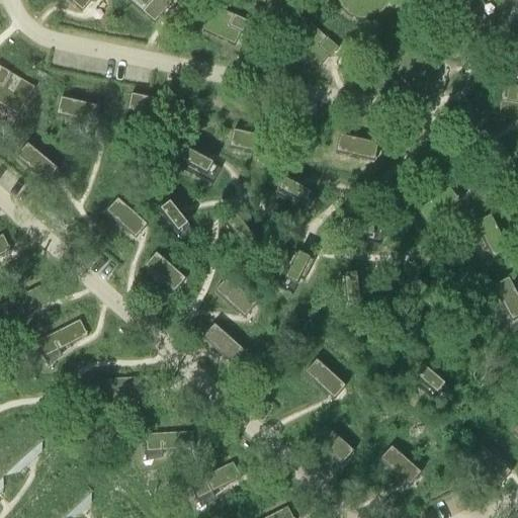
[(133,0),(154,18),(170,0),(133,0)]
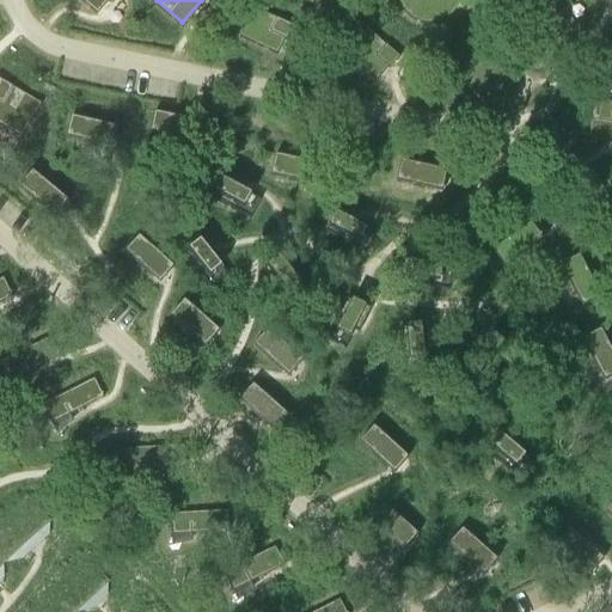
[(256,0),(255,0),(240,28),(276,49),(292,19),(256,0)]
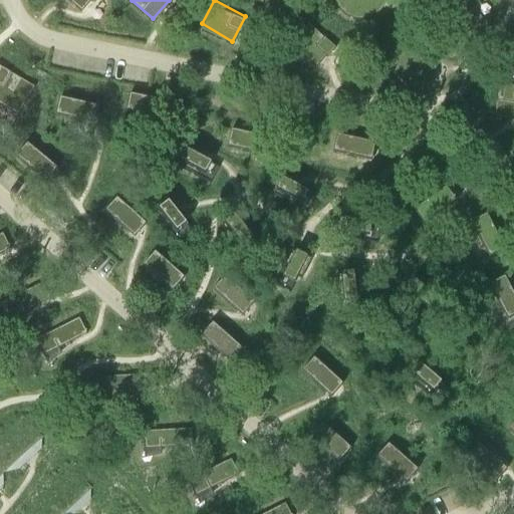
[(336,0),(338,4),(340,7),(343,9),(346,12),(350,14),(353,15),(357,16),(361,16),(365,16),(369,15),(372,14),(376,12),(379,9),(382,7),(384,4),(387,0),(336,0)]
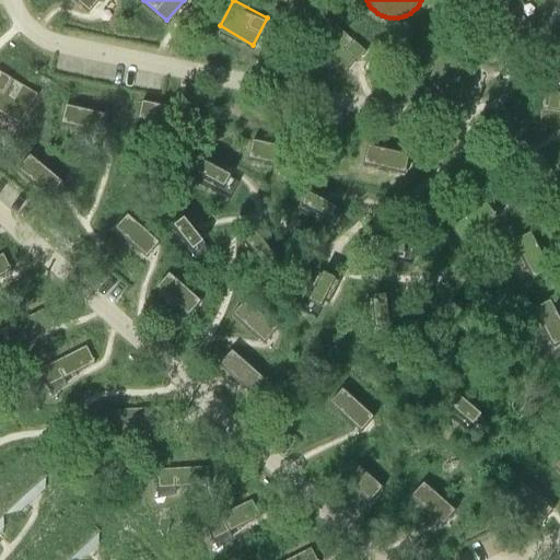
[(515,0),(470,0),(497,41),(528,19),(515,0)]
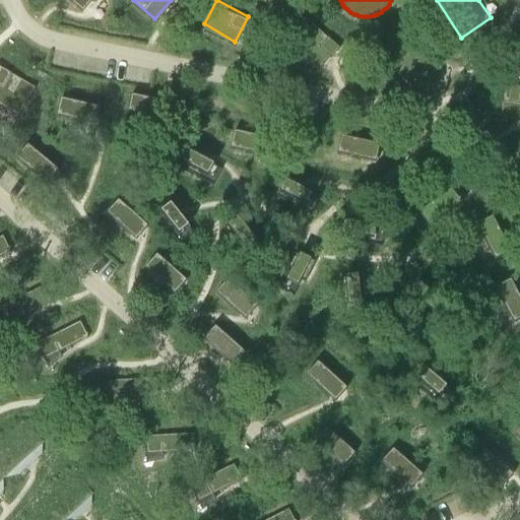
[(314,17),(295,39),(320,61),(339,40),(314,17)]
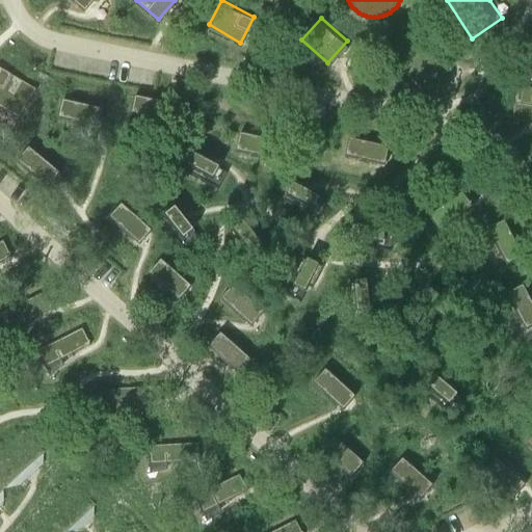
[(419,45),(407,72),(440,86),(452,59),(419,45)]
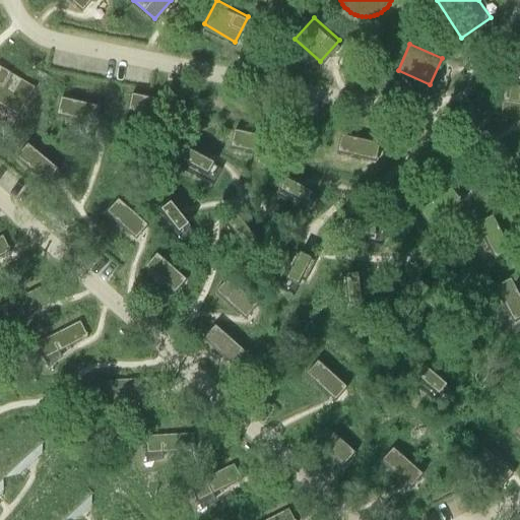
[(0,58),(0,99),(17,110),(36,80),(0,58)]
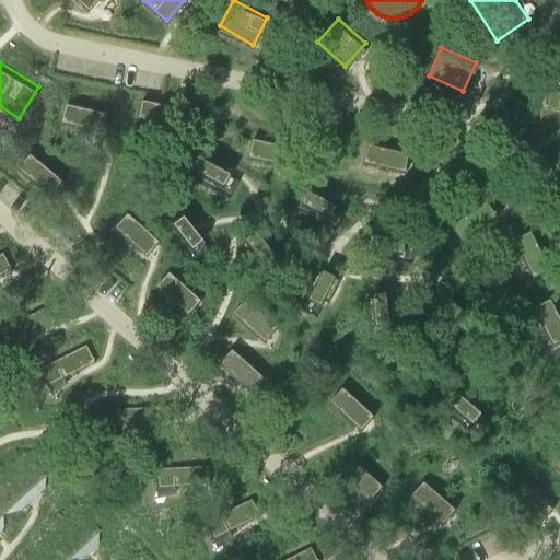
[(559,89),(545,86),(539,125),(559,127),(559,89)]
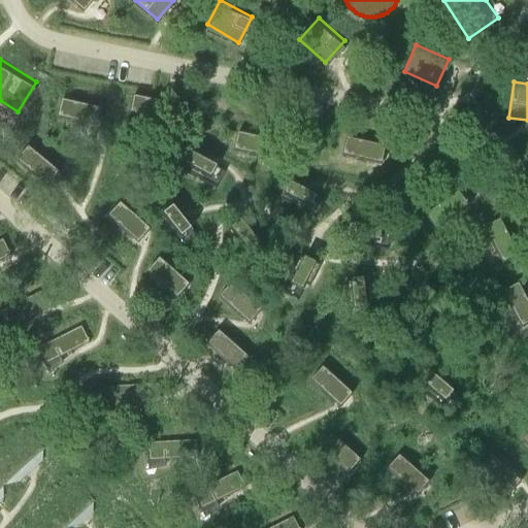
[(131,90),(127,108),(168,118),(172,99),(131,90)]
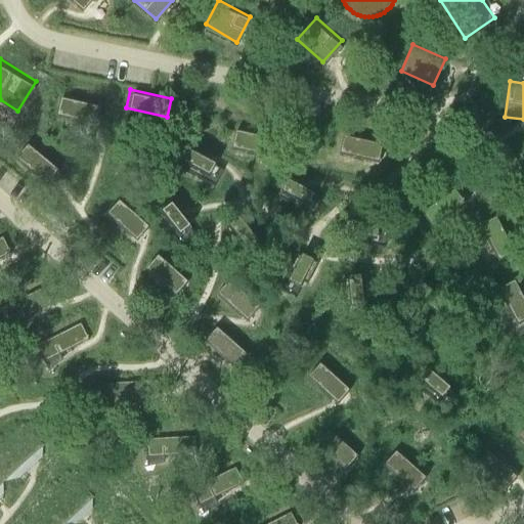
[(62,91),(57,111),(98,120),(102,100),(62,91)]
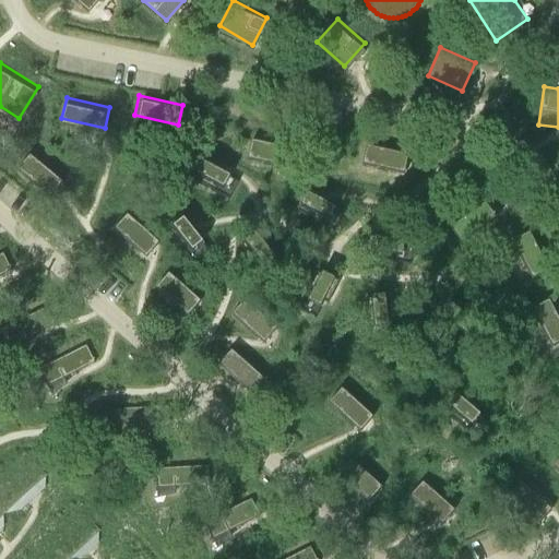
[(251,135),(246,156),(289,166),(294,145),(251,135)]
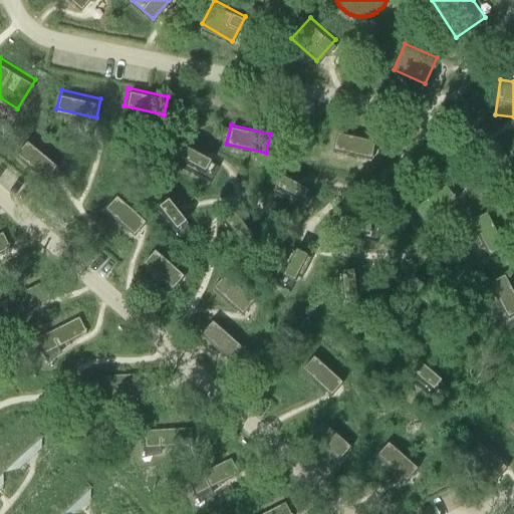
[(337,131),(332,149),(372,158),(376,140),(337,131)]
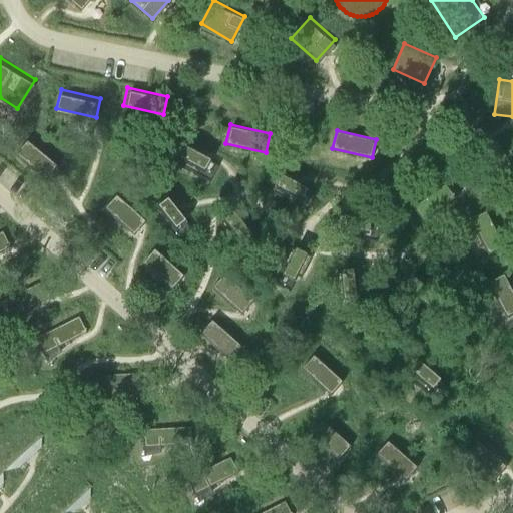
[(23,134),(12,148),(42,175),(54,161),(23,134)]
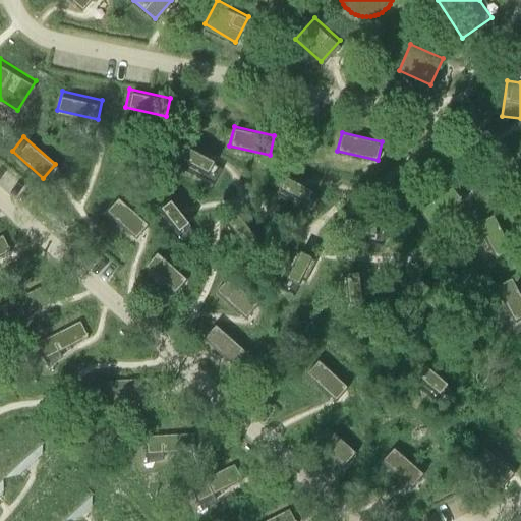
[(185,146),(176,163),(212,180),(221,163),(205,155),(208,149),(191,140),(188,148),(185,146)]
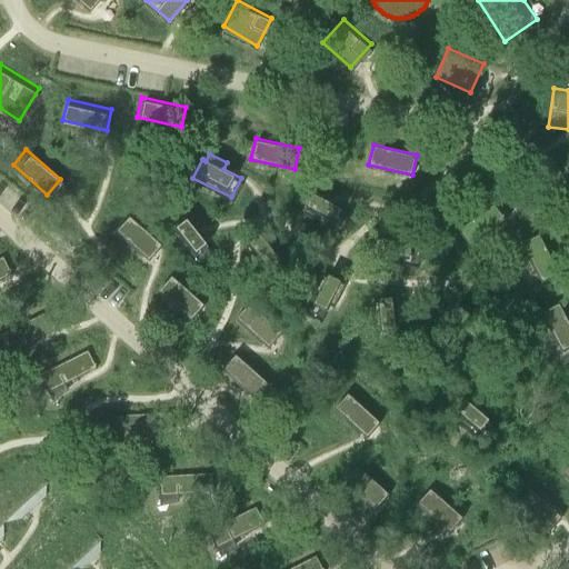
[(311,193),(302,211),(340,232),(350,213),(333,205),(337,198),(319,188),(315,196),(311,193)]
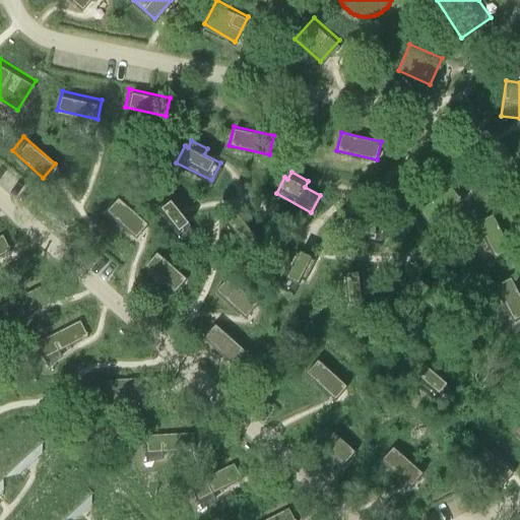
[(114,194),(102,208),(132,235),(144,220),(114,194)]
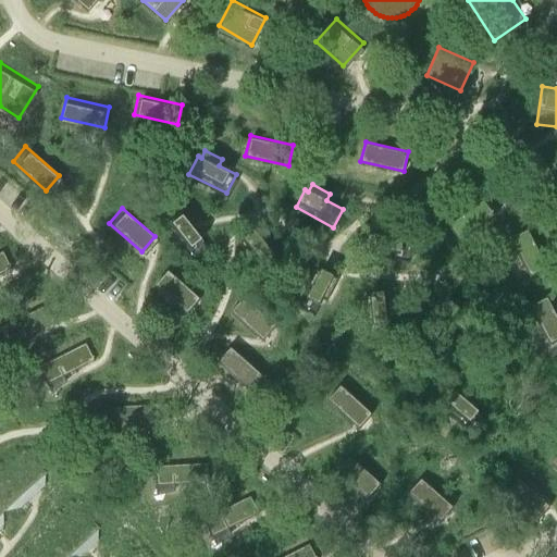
[(181,213),(165,224),(192,259),(208,246),(196,231),(202,226),(190,210),(183,217),(181,213)]
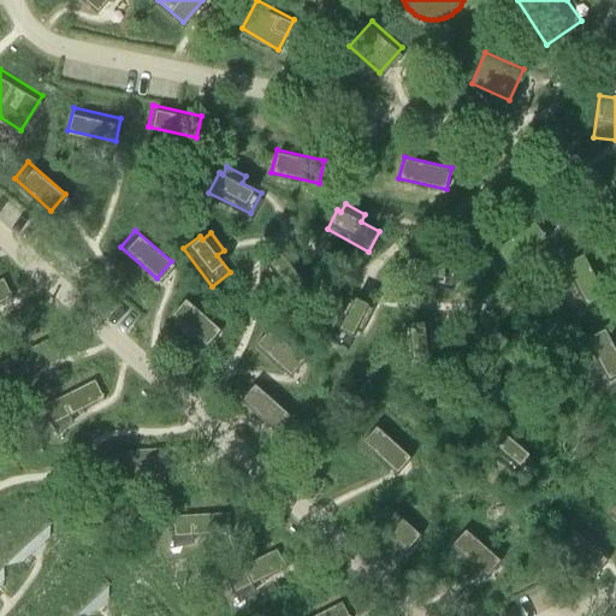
[(409,259),(406,280),(452,289),(456,267),(436,262),(437,255),(415,250),(414,260),(409,259)]
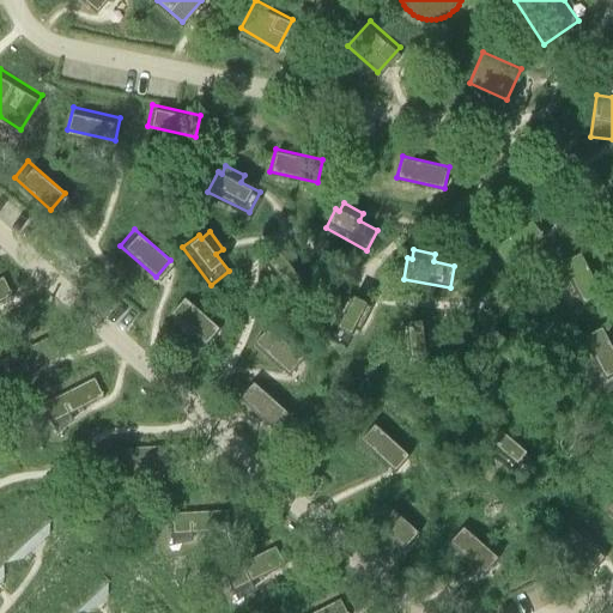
[(581,249),(562,260),(582,302),(602,292),(581,249)]
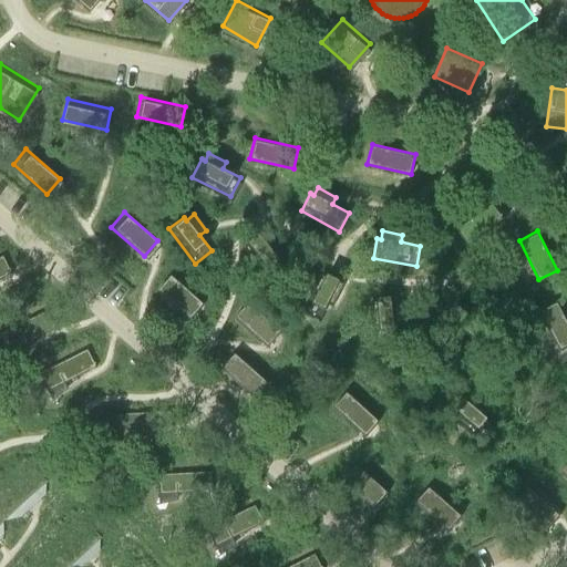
[(24,253),(0,254),(0,281),(13,279),(12,277),(26,274),(24,253)]
